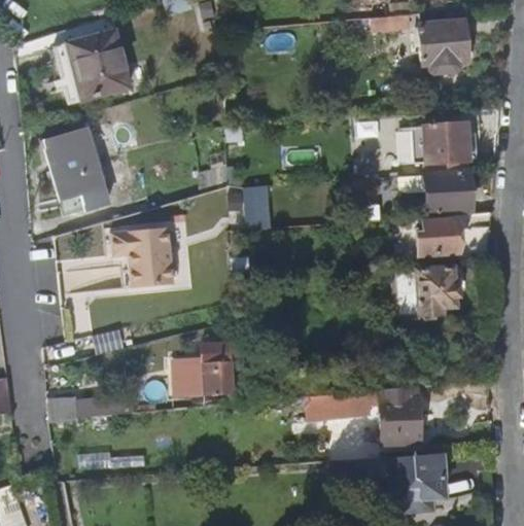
[(462,23),(461,12),(420,15),(421,27),(417,27),(420,66),(427,65),(428,72),(433,76),(453,74),(459,70),(459,63),(468,62),(466,22),(462,23)]
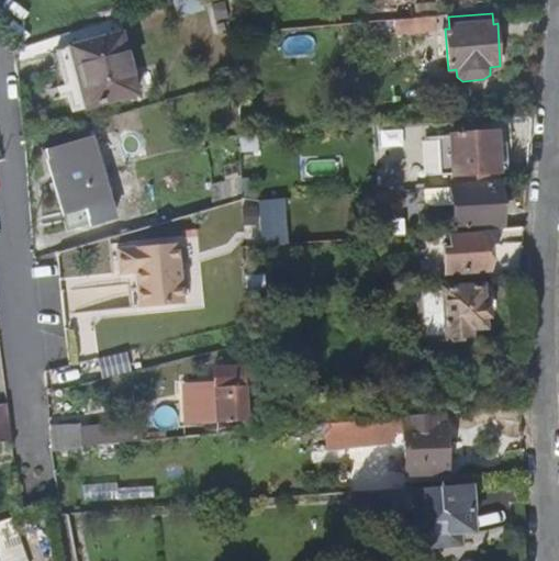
[(436,31),(436,18),(394,21),(395,34),(436,31)]
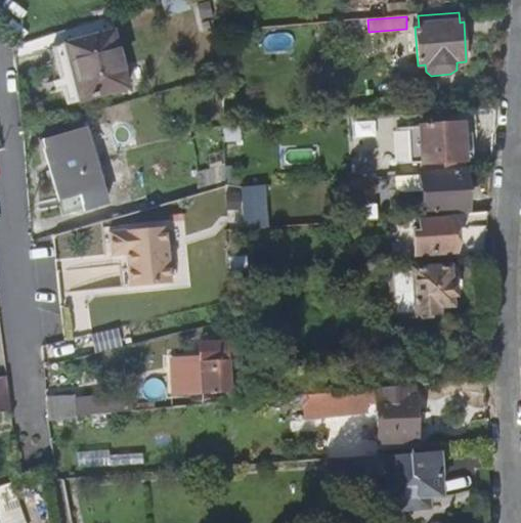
[(57,45),(74,101),(125,86),(107,30),(57,45)]
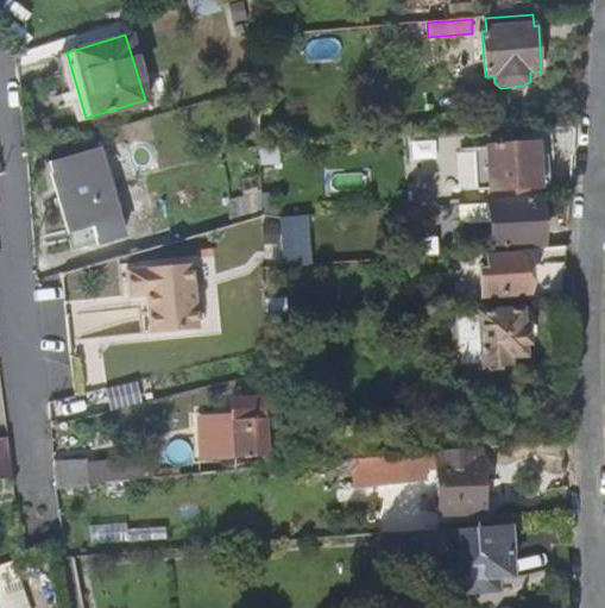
[(86,118),(67,52),(56,55),(76,121),(86,118)]
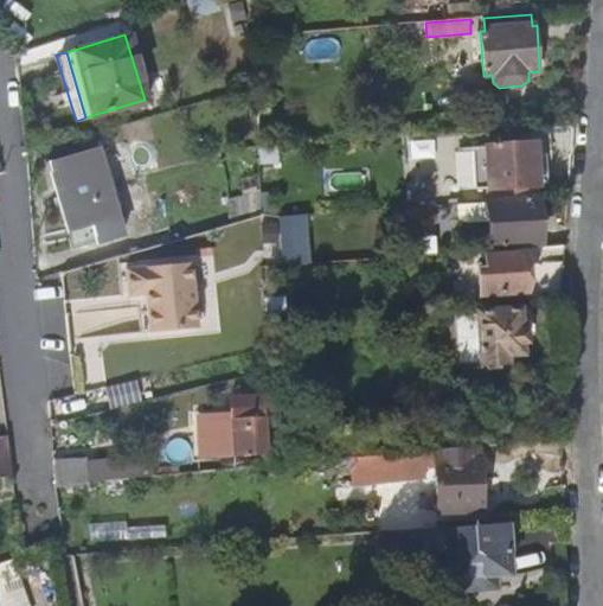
[(495,189),(495,202),(543,199),(541,152),(541,140),(491,142),(467,144),(469,190),(495,189)]
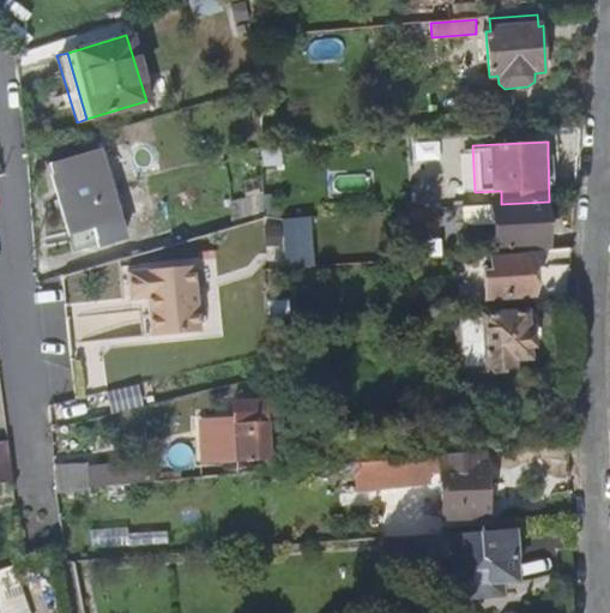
[(103,146),(50,163),(72,232),(125,214),(103,146)]
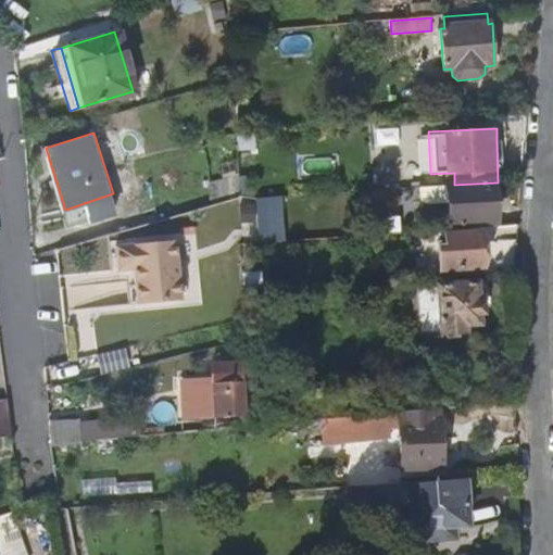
[(505,139),(497,139),(498,183),(506,181),(505,139)]
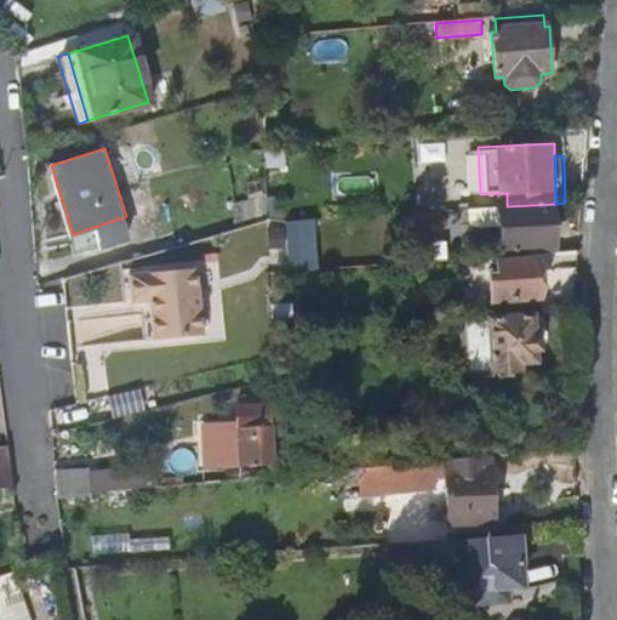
[(235,198),(243,223),(270,215),(269,188),(235,198)]
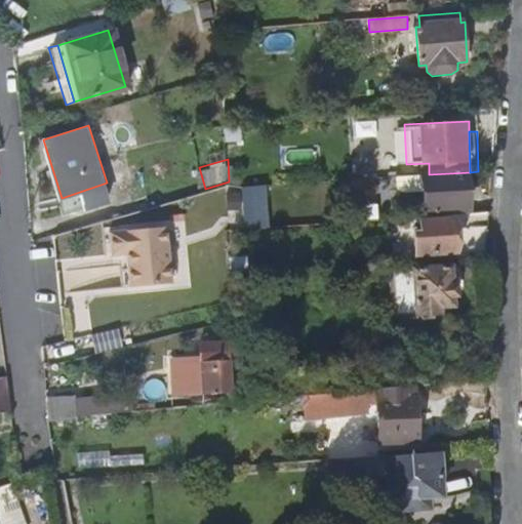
[(429,174),(426,174),(428,210),(472,208),(470,172),(429,174)]
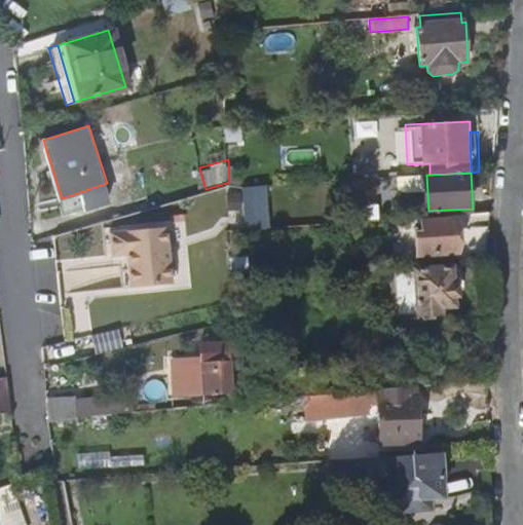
[(464,212),(462,253),(491,254),(493,213),(464,212)]
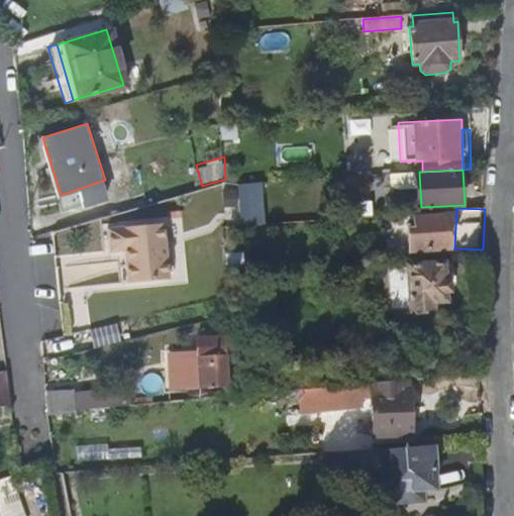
[(448,245),(447,225),(438,226),(437,214),(412,216),(413,227),(406,227),(407,247),(448,245)]
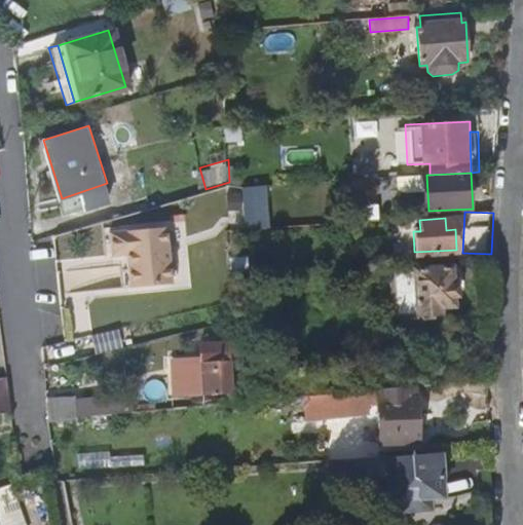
[(454,218),(445,218),(446,230),(455,229),(454,218)]
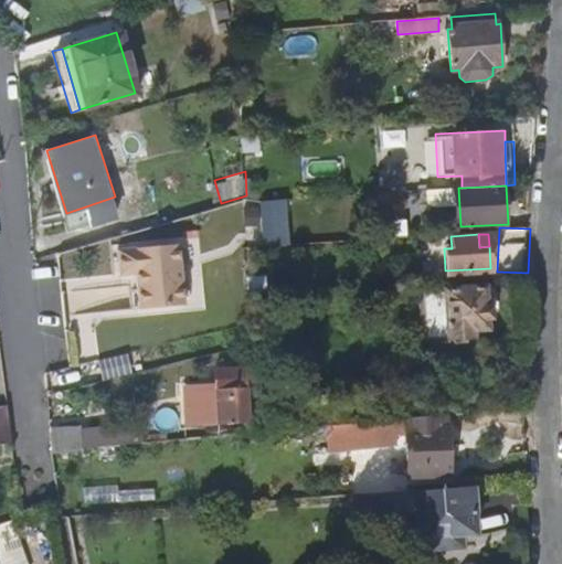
[(488,304),(487,286),(447,288),(451,338),(454,338),(454,343),(466,342),(466,337),(470,337),(470,327),(489,326),(488,318),(494,318),(492,304),(488,304)]
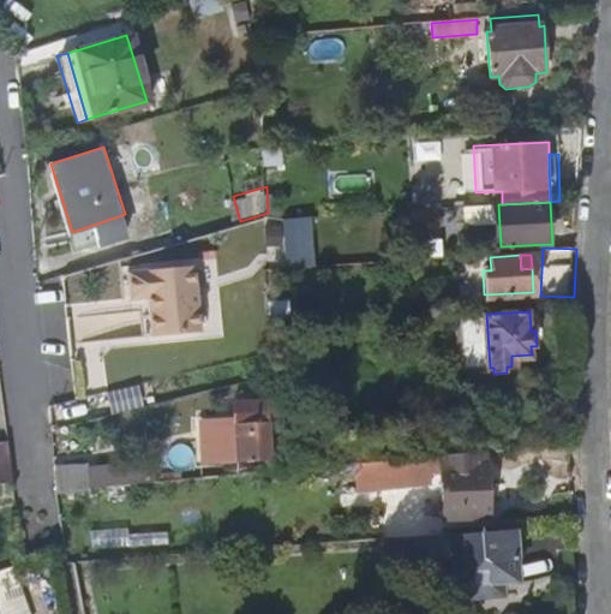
[(271,457),(270,398),(237,400),(238,422),(247,422),(249,458),(271,457)]
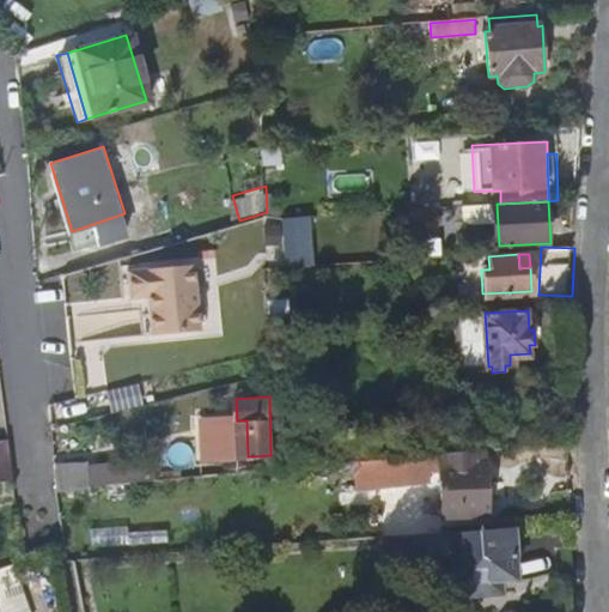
[(13,438),(0,442),(0,471),(18,468),(13,438)]
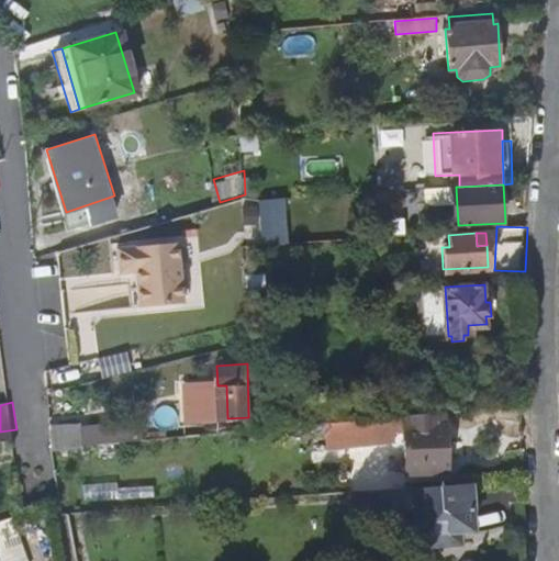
[(442,412),(357,418),(358,432),(410,429),(413,473),(449,470),(446,423),(443,423),(442,412)]
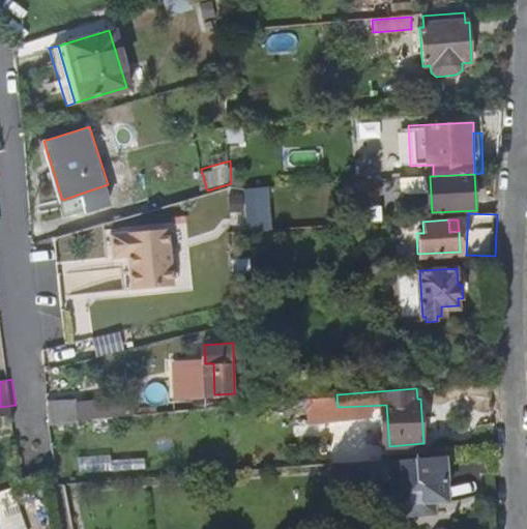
[(53,418),(125,415),(125,397),(52,399),(53,418)]
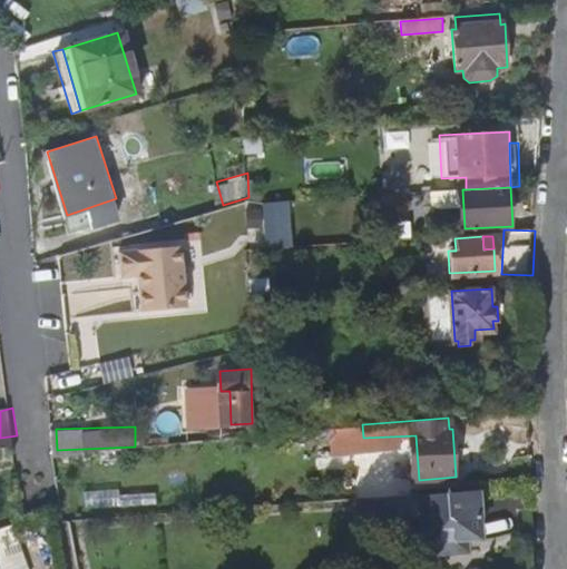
[(422,496),(423,498),(427,551),(455,550),(455,537),(470,536),(482,535),(481,511),(485,511),(487,508),(486,499),(480,494),(479,491),(422,496)]
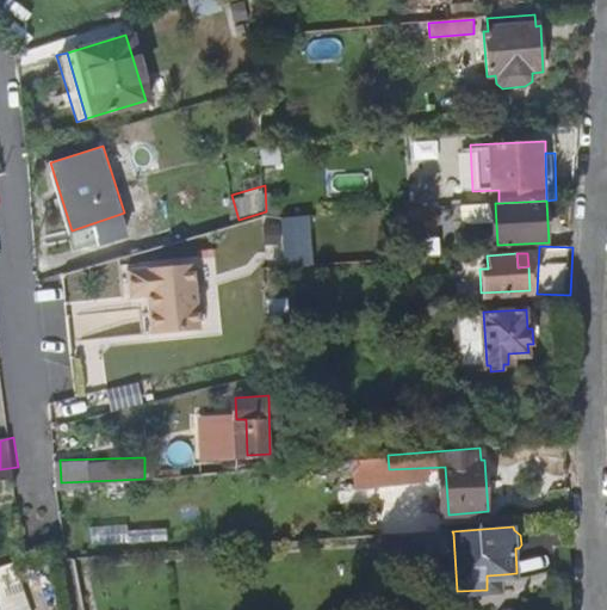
[(435,548),(453,534),(452,531),(452,528),(395,533),(397,552),(435,548)]
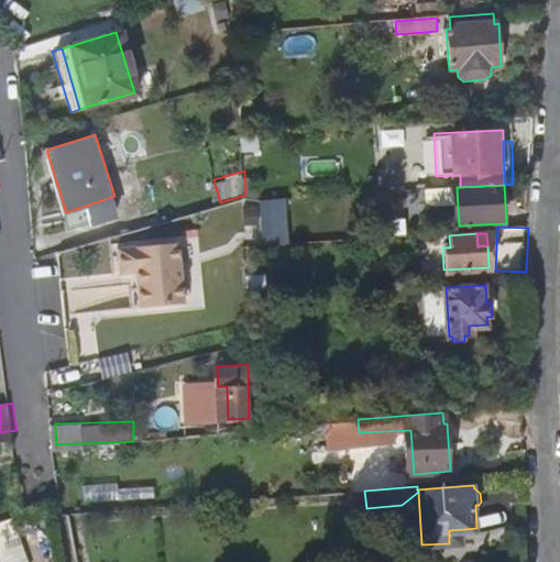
[(0,561),(35,561),(18,516),(0,521),(0,561)]
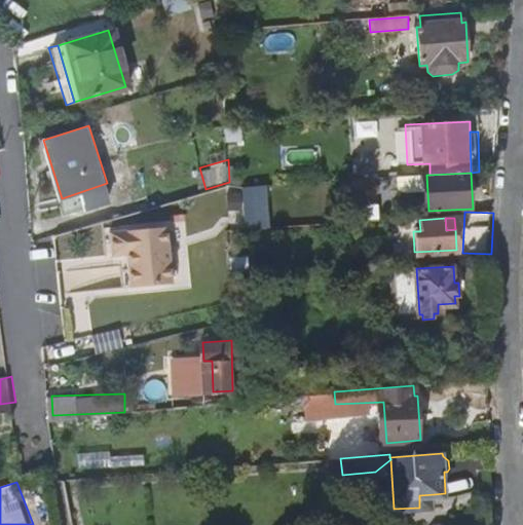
[(419,495),(419,508),(435,507),(434,494),(419,495)]
